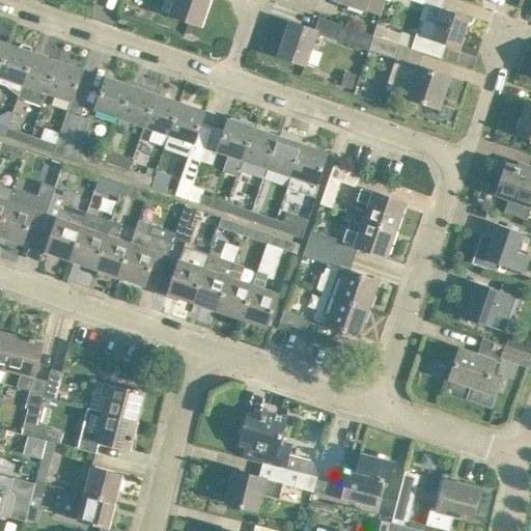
[(170,0),(175,1),(171,14),(201,24),(208,0),(170,0)]
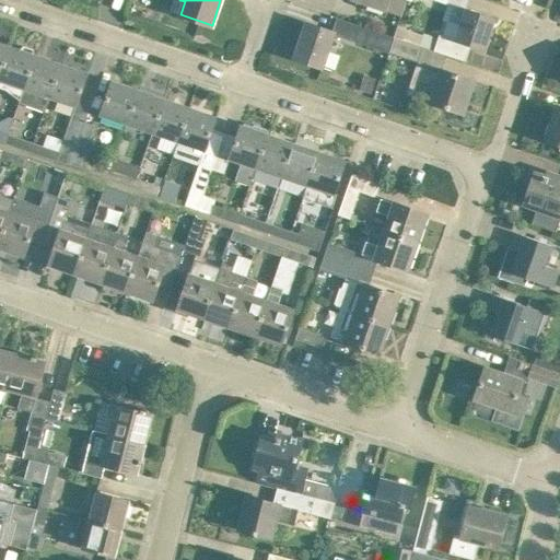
[(350,0),(350,1),(351,1),(351,0),(360,0),(383,8),(382,12),(383,12),(399,18),(406,0),(350,0)]
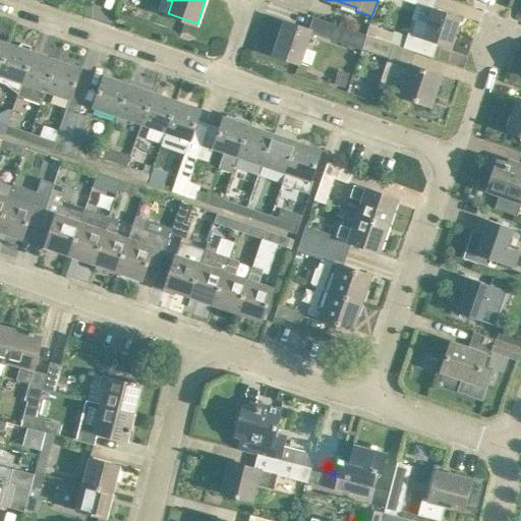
[(407,37),(403,48),(435,58),(439,44),(450,48),(460,16),(433,8),(416,2),(415,4),(411,18),(427,24),(423,39),(408,34),(407,37)]
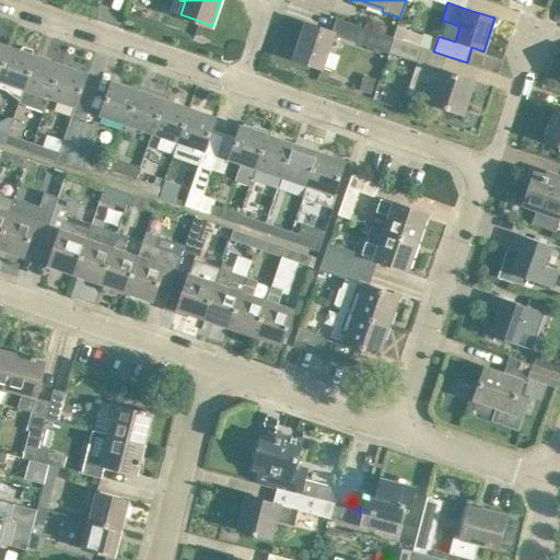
[(337,18),(331,32),(335,33),(334,34),(388,53),(394,37),(393,37),(337,18)]
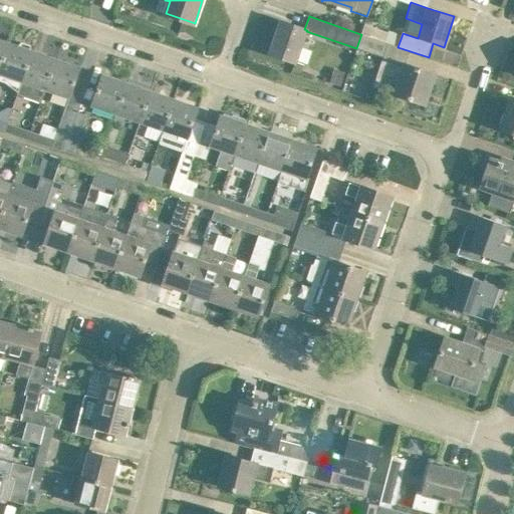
[(281,21),(269,53),(295,63),(306,31),(307,30),(304,29),(281,21)]
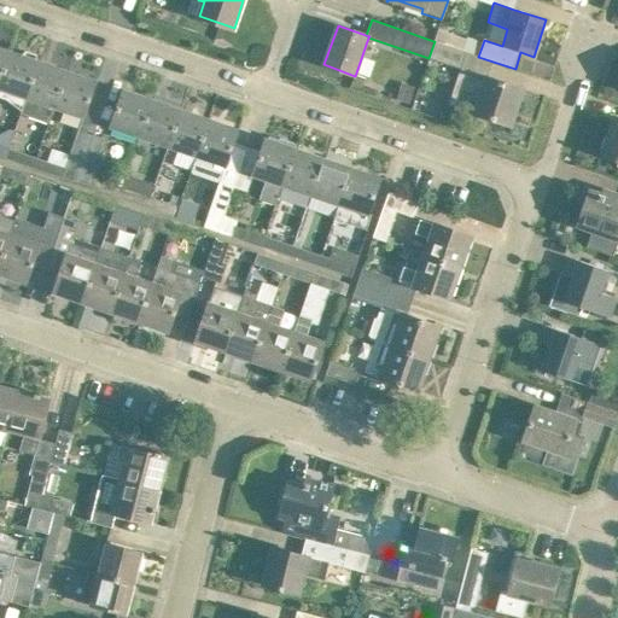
[(437,30),(433,41),(435,41),(453,48),(466,52),(478,57),(483,44),(467,39),(467,40),(448,34),(437,30)]
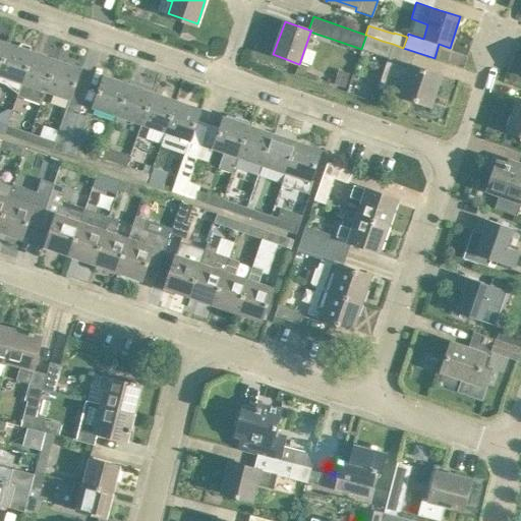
[(366,35),(361,49),(388,58),(393,44),(382,41),(366,35)]
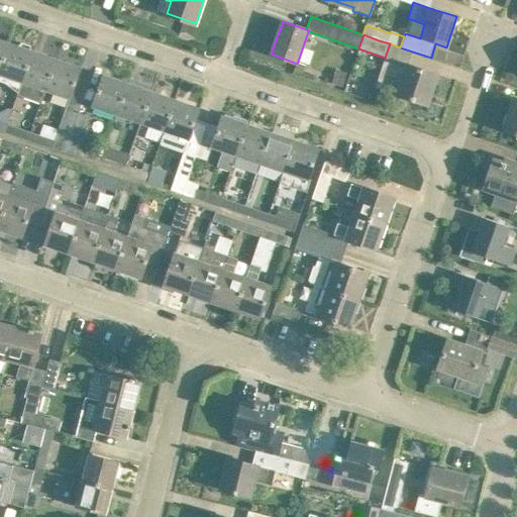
[(0,67),(8,42),(0,39),(0,67)]
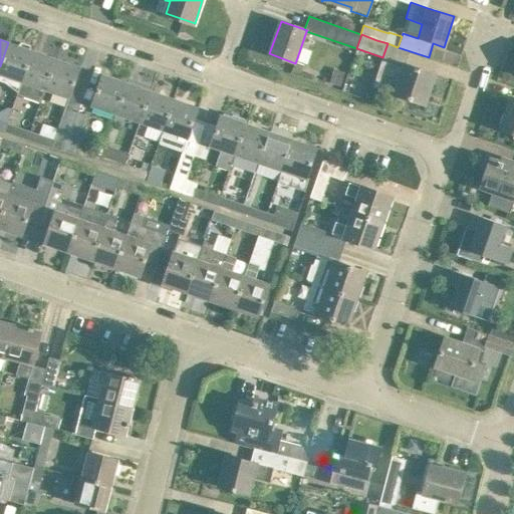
[(21,81),(32,51),(8,42),(0,66),(0,80),(6,82),(17,92),(21,81)]
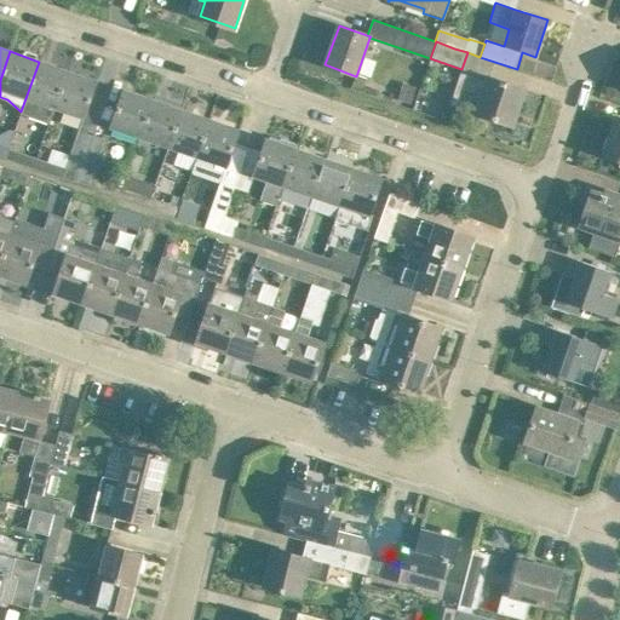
[(39,62),(26,98),(21,112),(19,114),(49,124),(55,108),(67,72),(39,62)]
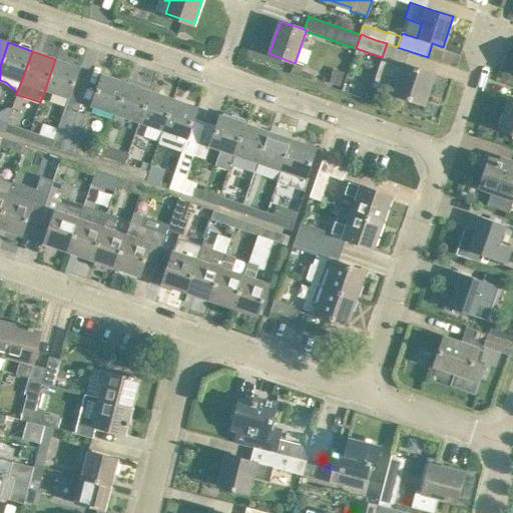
[(55,59),(45,89),(69,98),(80,67),(55,59)]
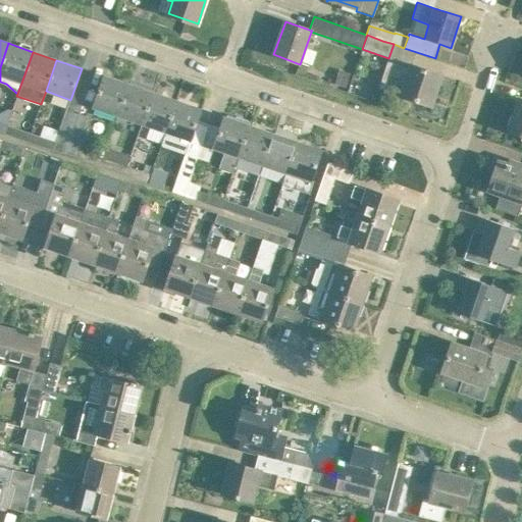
[(409,69),(399,65),(387,62),(378,90),(431,106),(441,75),(410,65),(409,69)]
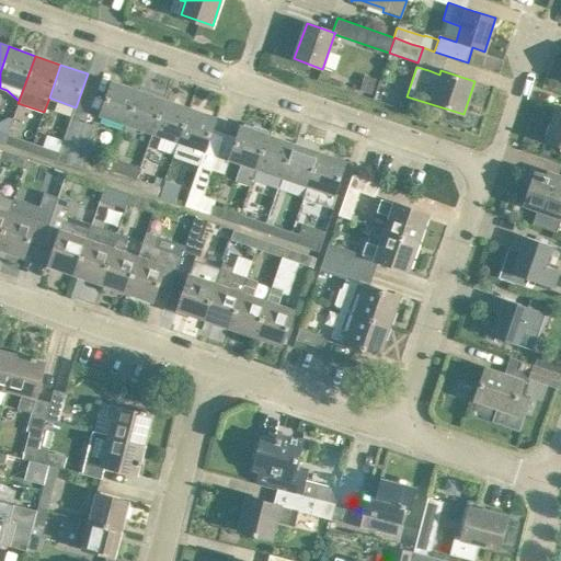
[(359,90),(373,94),(378,80),(365,76),(359,90)]
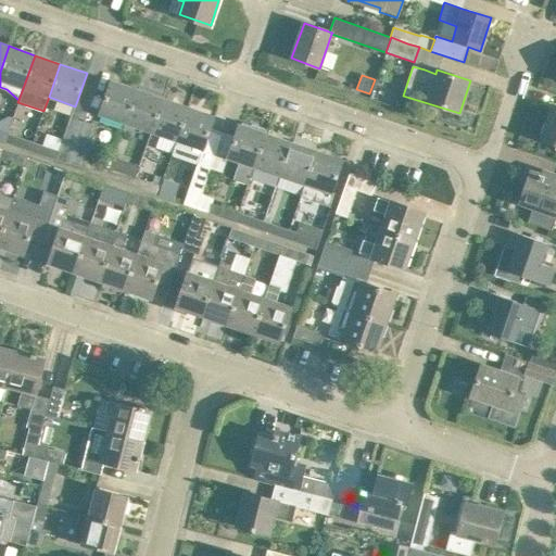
[(136,89),(111,81),(100,115),(124,123),(136,89)]
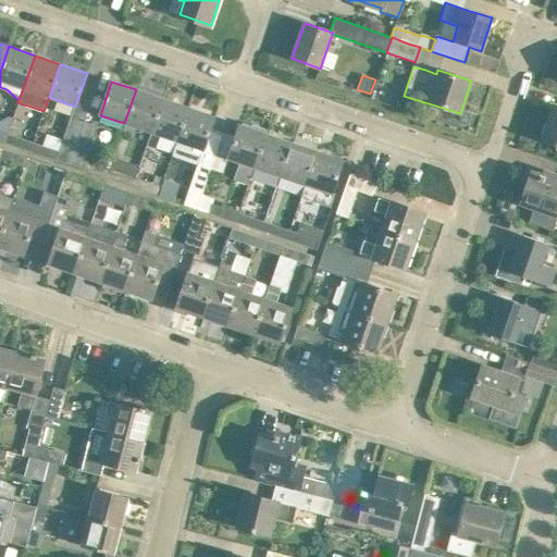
[(136,89),(124,123),(151,133),(163,99),(136,89)]
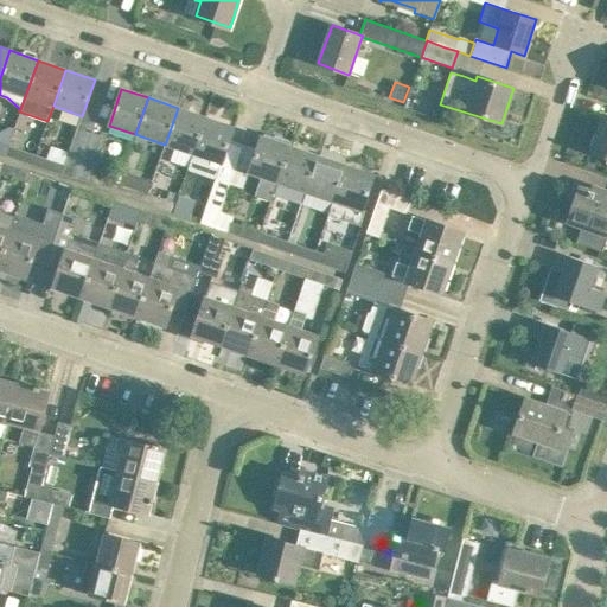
[(178,108),(165,145),(193,154),(205,117),(178,108)]
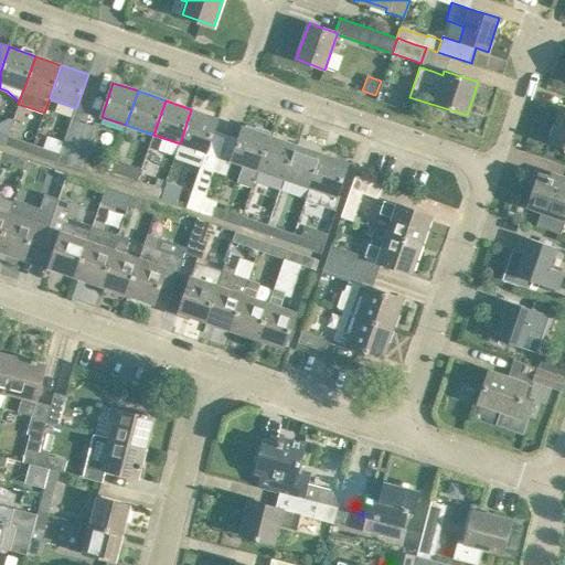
[(564,108),(563,108),(551,141),(563,146),(563,147),(564,148),(564,149),(564,151),(564,108)]
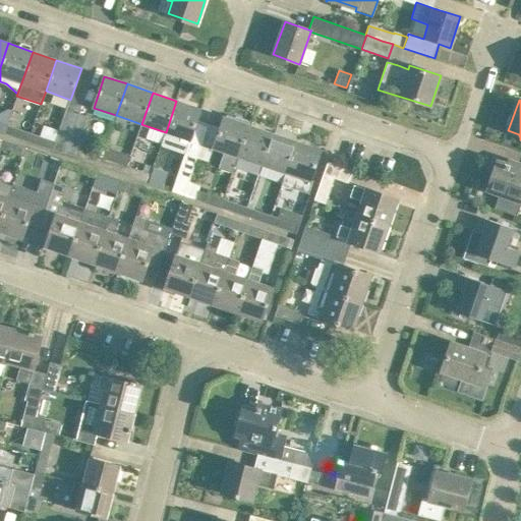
[(176,101),(166,132),(163,140),(187,149),(200,109),(176,101)]
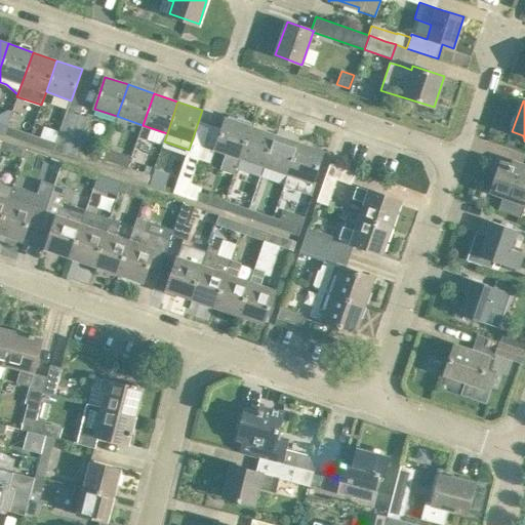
[(31,134),(28,143),(65,156),(79,114),(81,110),(69,106),(56,143),(31,134)]
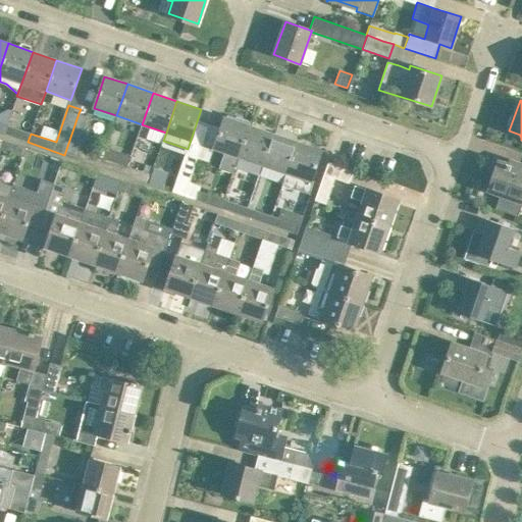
[(79,113),(64,155),(75,159),(79,150),(90,117),(79,113)]
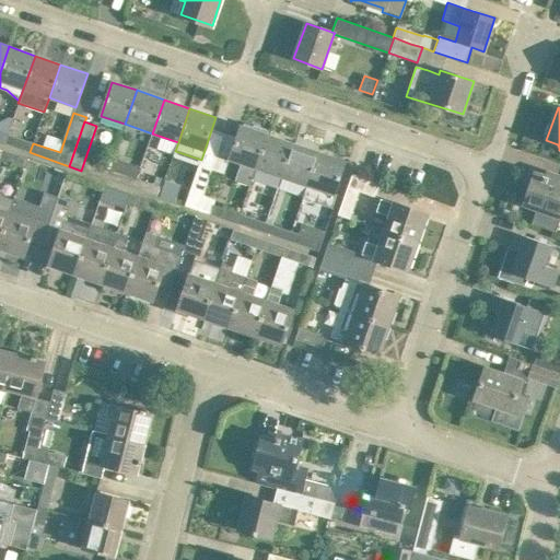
[(241,126),(229,160),(241,163),(234,182),(249,186),(256,168),(267,135),(265,135),(267,130),(254,126),(252,129),(241,126)]
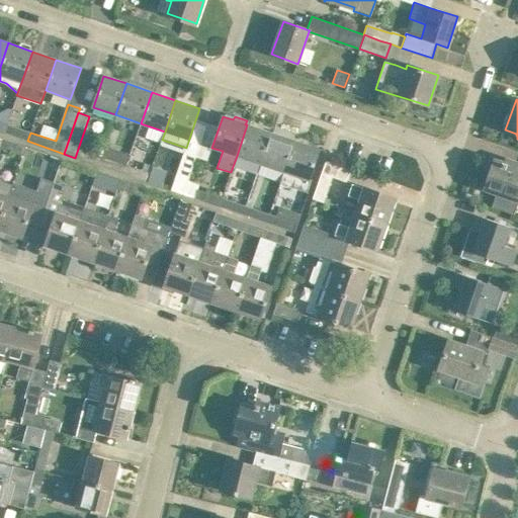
[(6,123),(3,133),(27,141),(30,133),(6,123)]
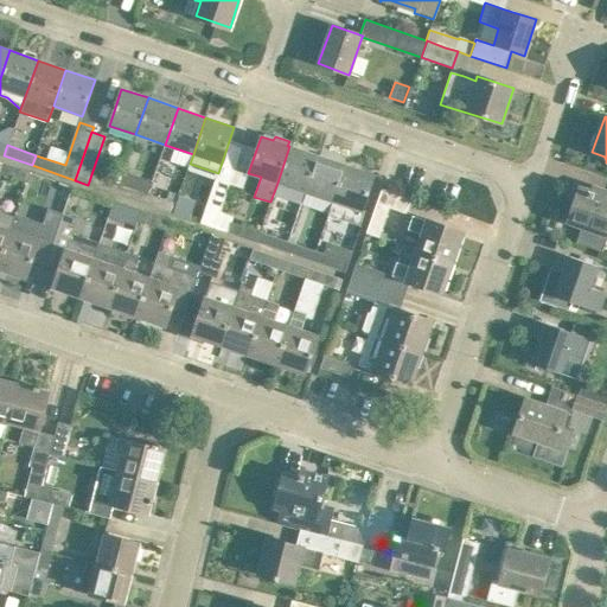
[(289,146),(278,183),(305,192),(318,155),(289,146)]
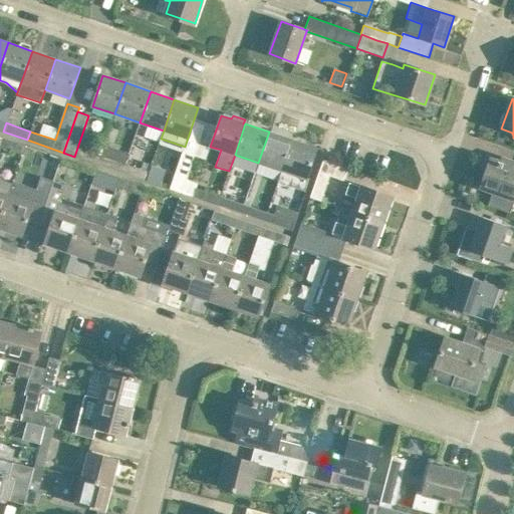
[(269,132),(258,163),(281,171),(292,140),(269,132)]
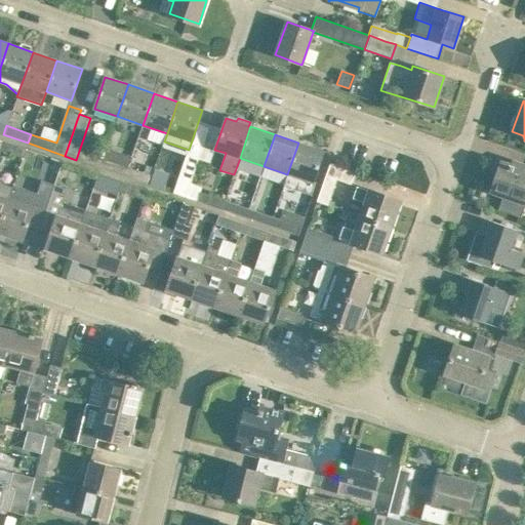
[(1,140),(0,144),(0,151),(23,159),(26,149),(1,140)]
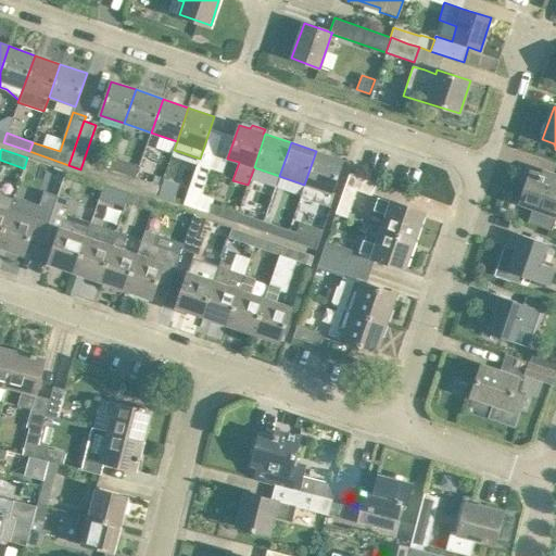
[(342,160),(316,151),(304,185),(301,197),(329,206),(333,194),(331,193),(342,160)]
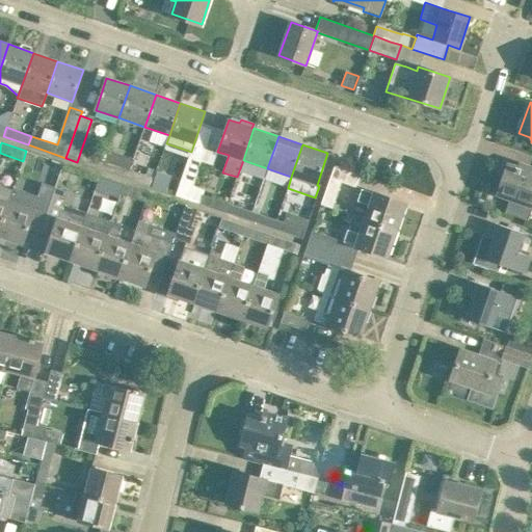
[(104,161),(101,169),(126,179),(129,169),(133,159),(108,151),(104,161)]
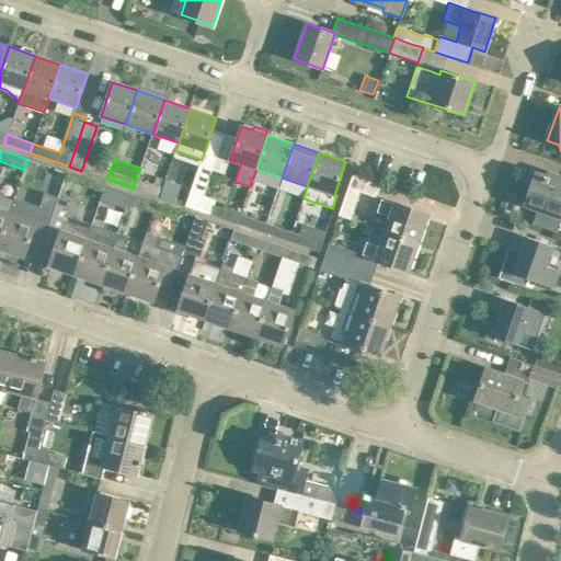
[(84,161),(81,171),(106,179),(110,170),(84,161)]
